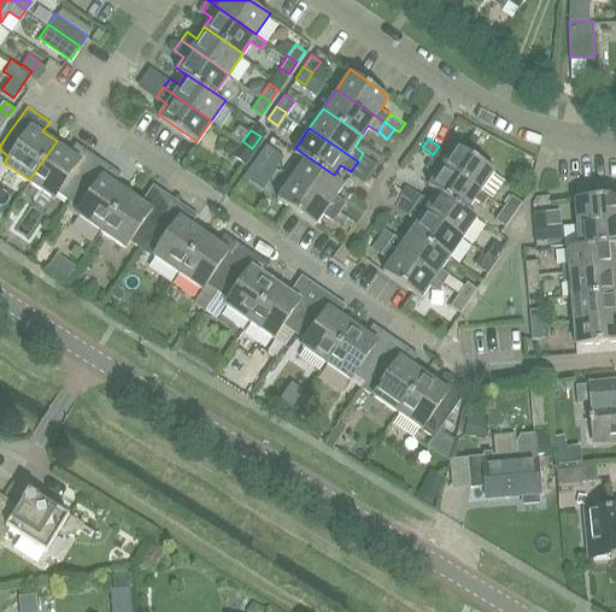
[(70,149),(57,141),(29,180),(53,196),(58,190),(70,199),(99,157),(76,140),(70,149)]
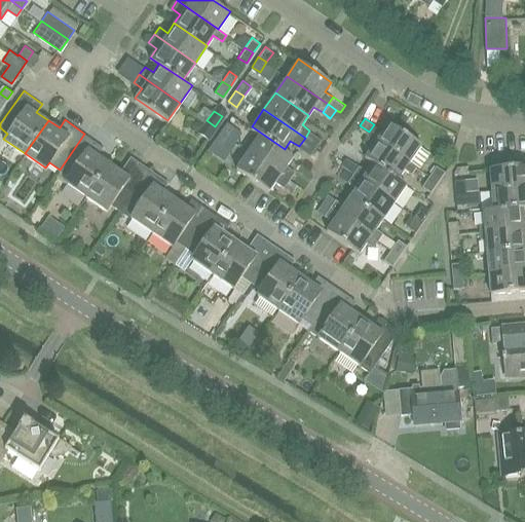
[(195,119),(191,123),(192,128),(198,131),(202,126),(200,121),(195,119)]
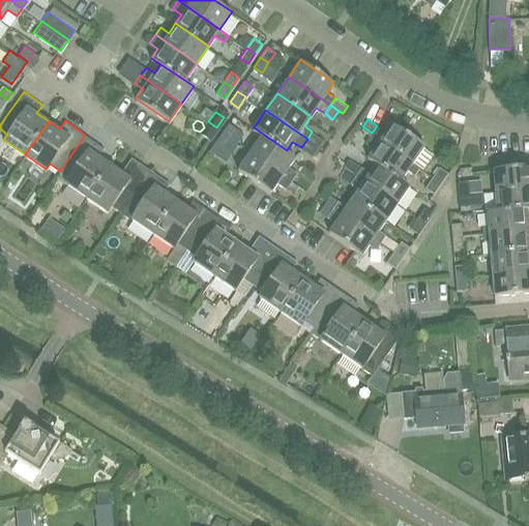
[(216,127),(208,121),(201,133),(209,138),(216,127)]
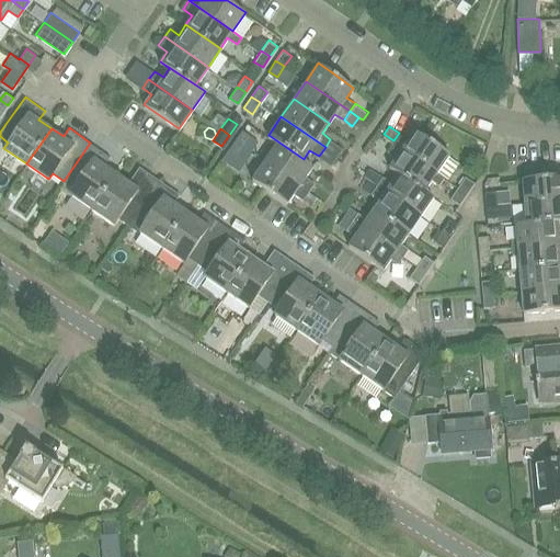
[(236,138),(243,145),(251,135),(242,128),(236,138)]
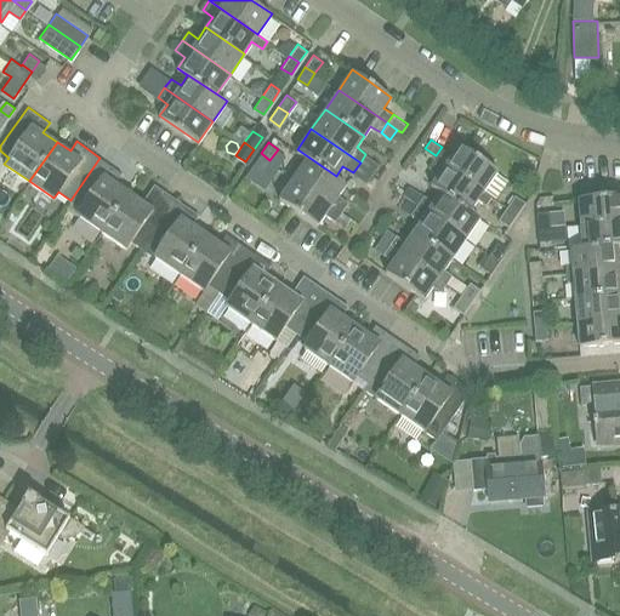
[(436,155),(484,188),(498,169),(459,143),(451,154),(442,147),(436,155)]
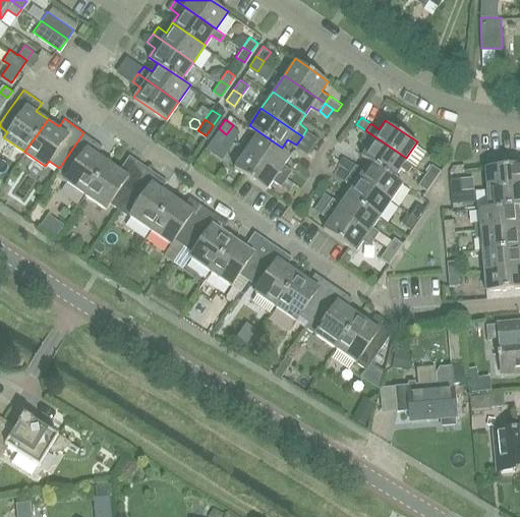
[(257,132),(246,149),(287,176),(292,169),(284,163),(290,154),(282,148),(249,125),(248,126),(257,132)]
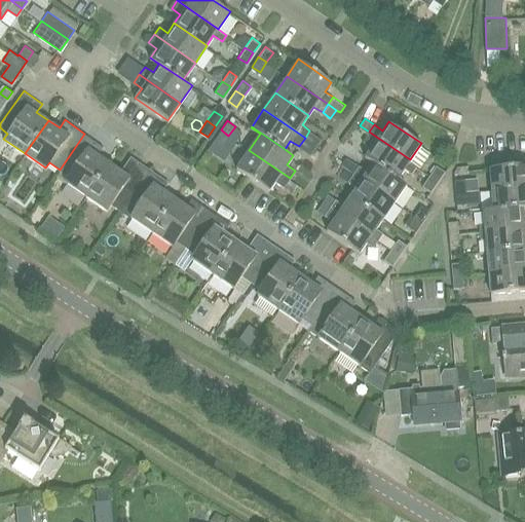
[(228,136),(221,129),(213,141),(222,146),(228,136)]
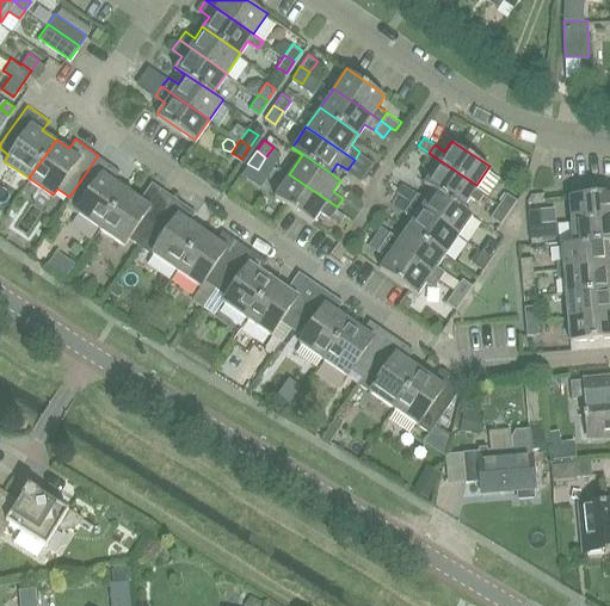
[(355,160),(368,168),(374,160),(359,152),(355,160)]
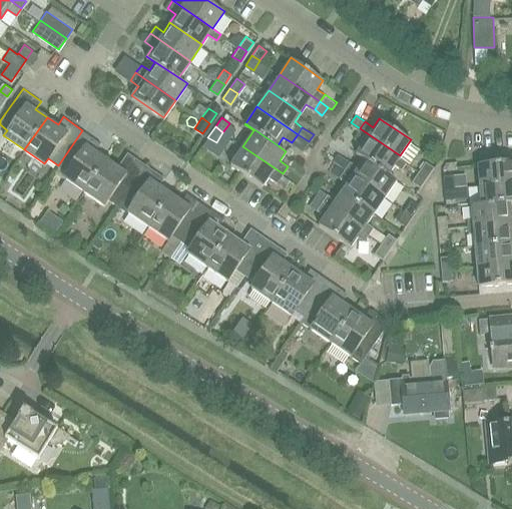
[(400,155),(360,128),(354,137),(362,143),(356,151),(388,172),(395,163),(401,167),(406,160),(399,156),(400,155)]
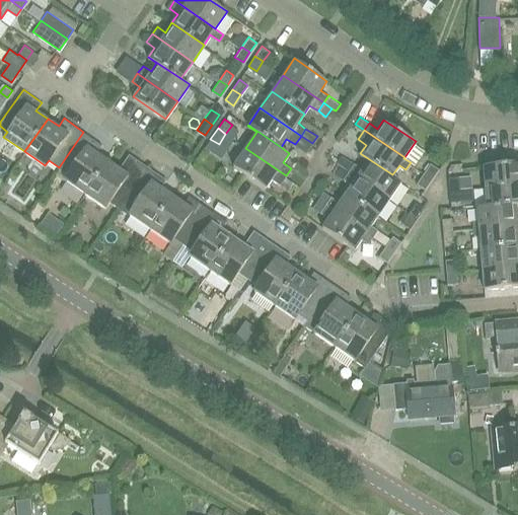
[(101,144),(83,132),(59,167),(68,172),(64,178),(86,193),(108,160),(96,152),(101,144)]
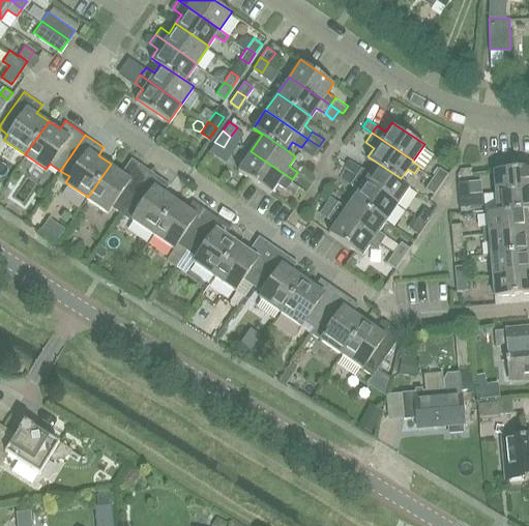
[(307,139),(301,147),(313,155),(319,146),(307,139)]
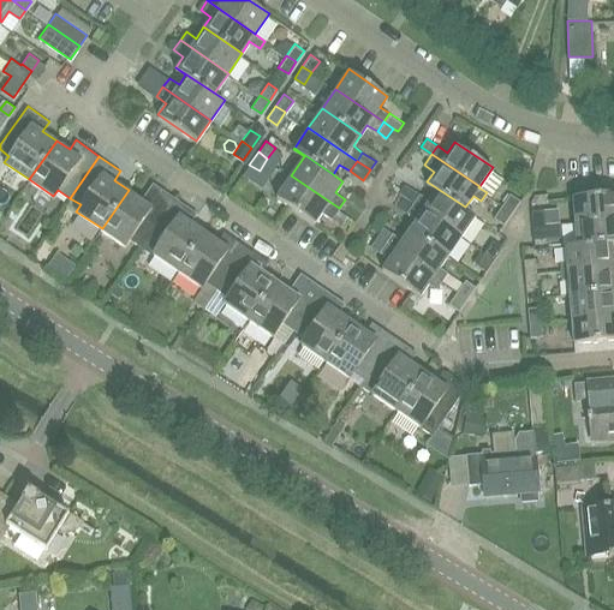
[(339,208),(291,175),(276,196),(315,222),(322,211),(332,217),(339,208)]
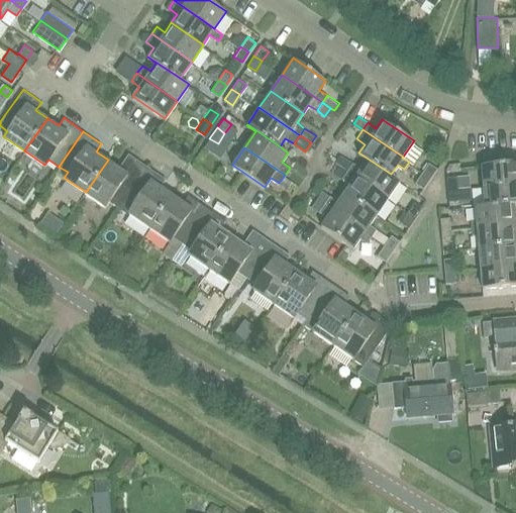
[(118,167),(108,160),(86,192),(105,206),(112,194),(123,201),(147,166),(128,152),(118,167)]
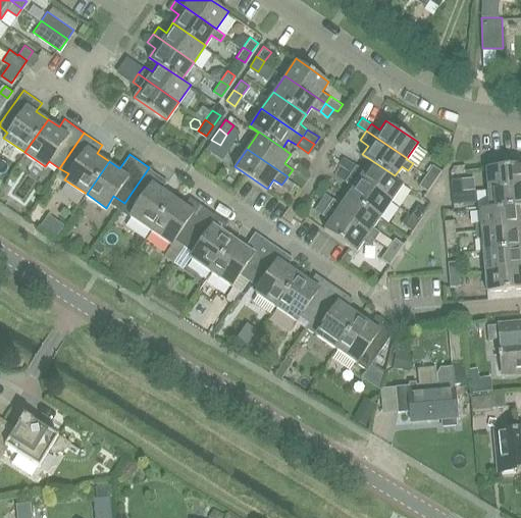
[(395,175),(362,154),(361,155),(370,161),(364,169),(356,164),(351,171),(392,199),(403,182),(395,175)]
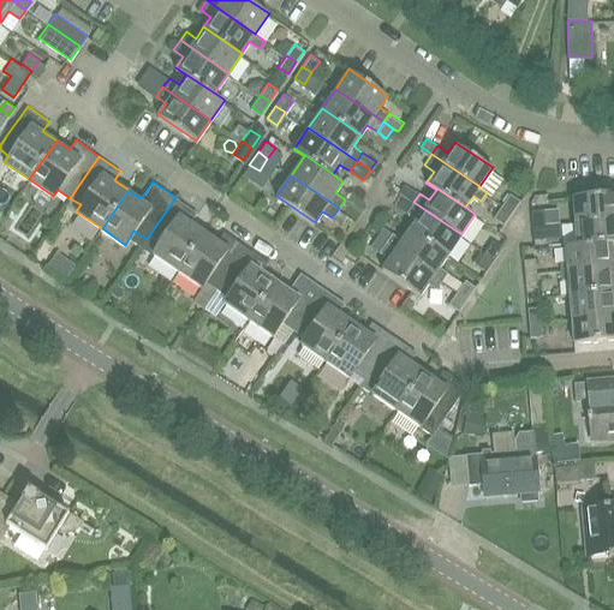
[(404,195),(413,202),(419,193),(404,183),(398,191),(404,195)]
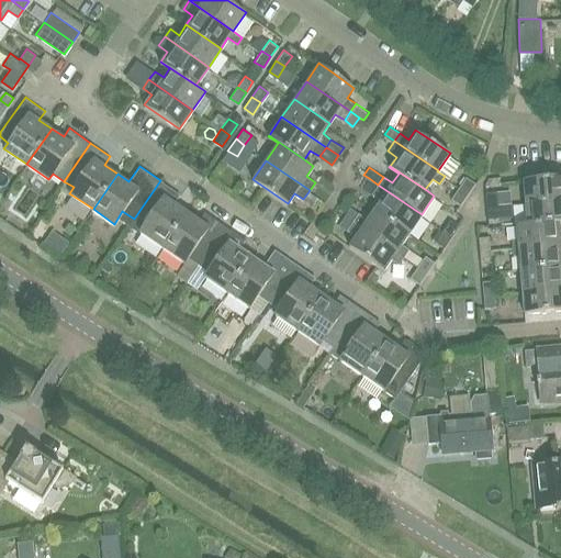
[(526,201),(560,198),(560,175),(524,179),(526,201)]
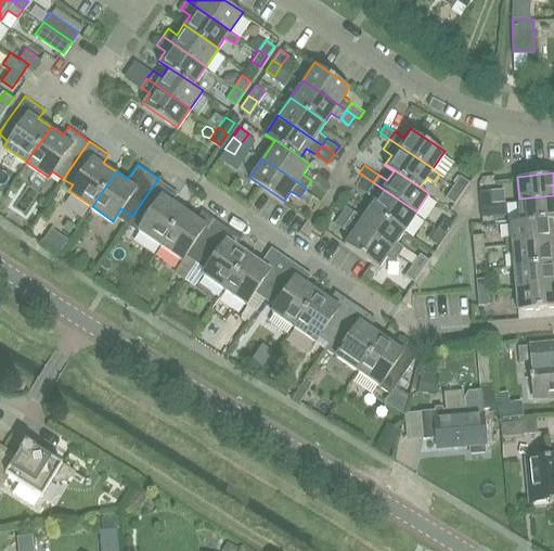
[(453,182),(463,189),(468,180),(460,174),(453,182)]
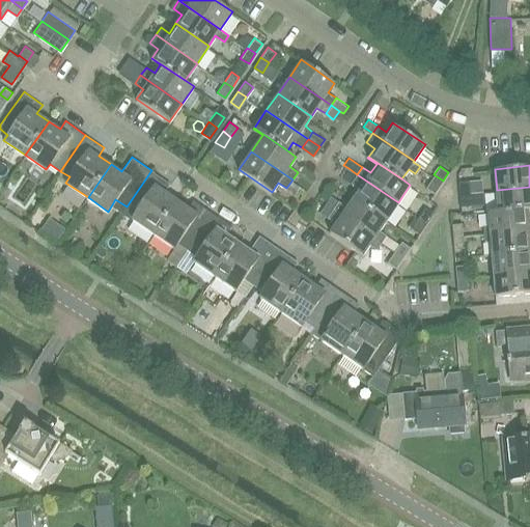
[(351,183),(357,174),(349,168),(342,176),(351,183)]
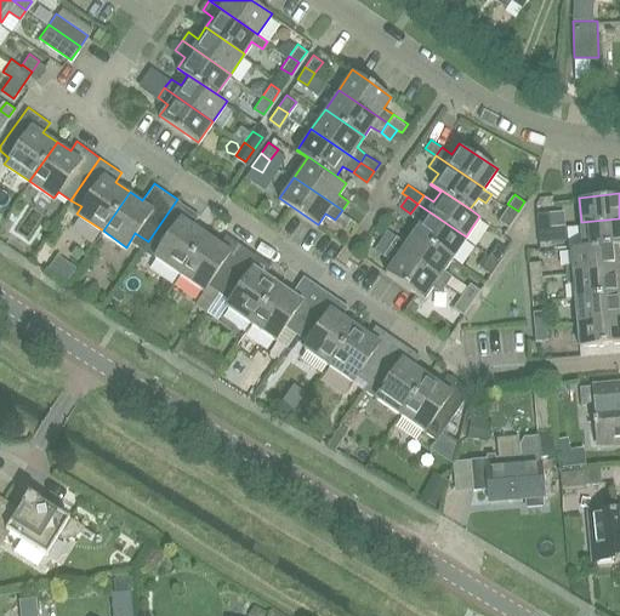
[(177,199),(148,241),(158,249),(154,255),(180,272),(206,233),(193,223),(199,214),(177,199)]
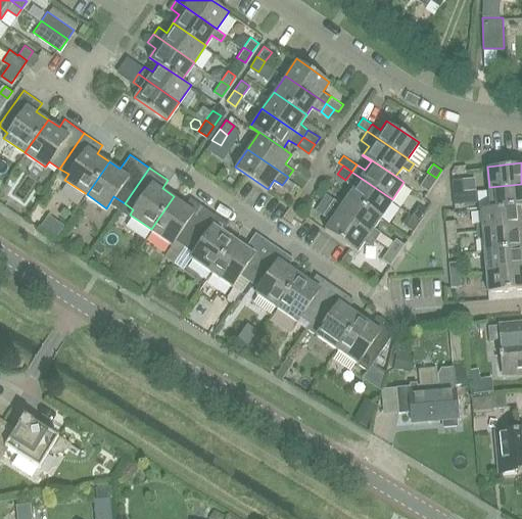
[(392,199),(351,172),(345,180),(354,186),(348,194),(381,216),(392,199)]
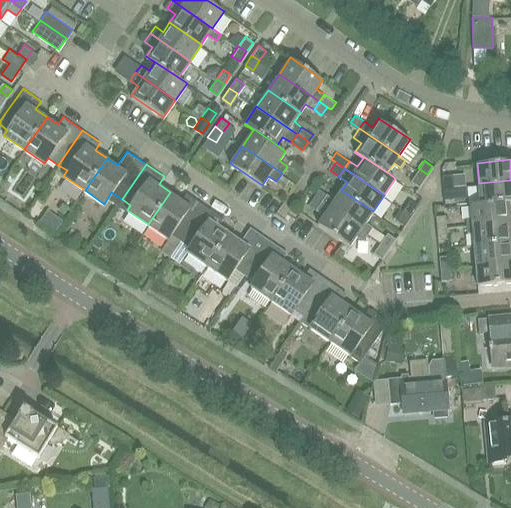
[(427,174),(418,168),(410,180),(419,186),(427,174)]
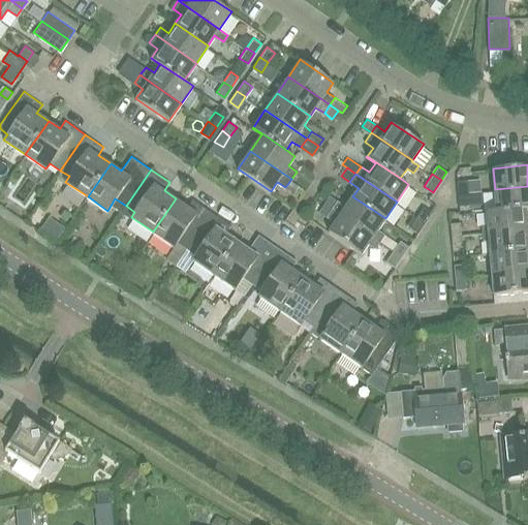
[(459,192),(474,191),(473,180),(467,180),(458,180),(459,192)]
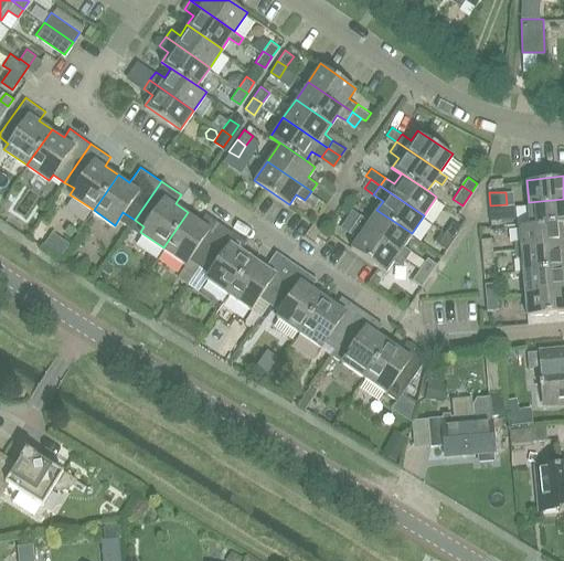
[(563,199),(529,202),(530,223),(563,220),(563,199)]
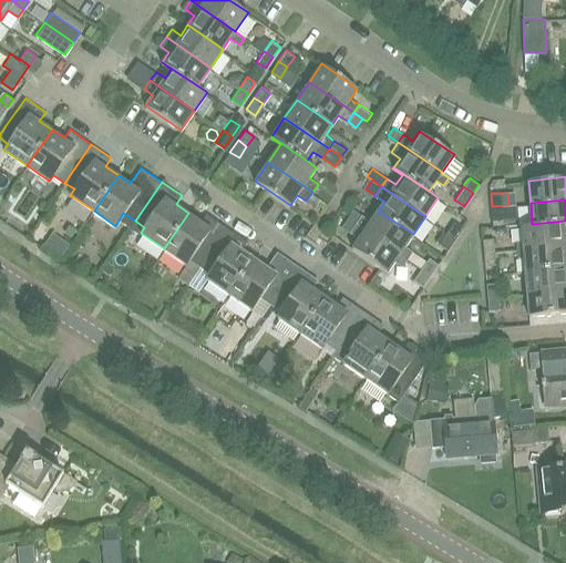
[(510,215),(508,205),(492,206),(493,219),(503,218),(503,216),(510,215)]
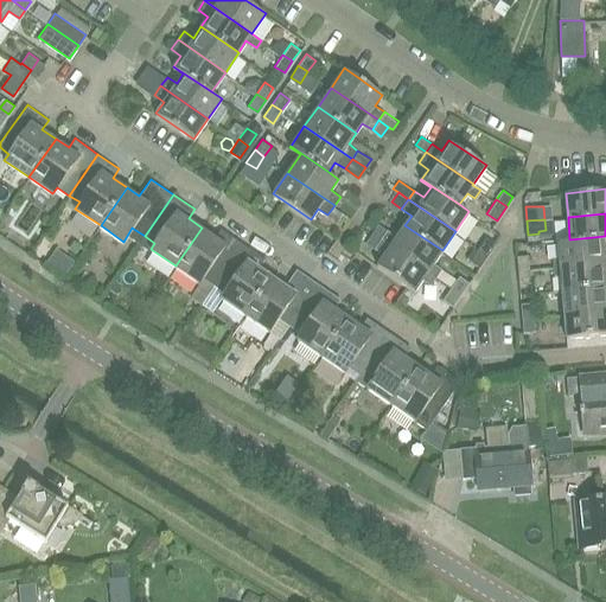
[(378,224),(372,231),(382,237),(387,229),(378,224)]
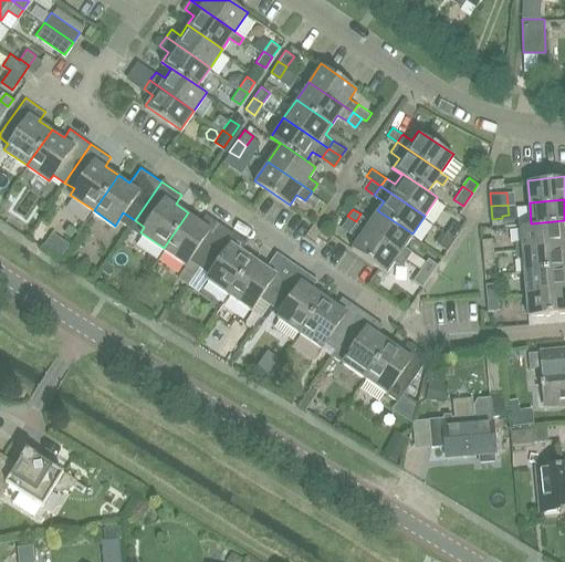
[(412,233),(377,210),(369,220),(361,214),(356,221),(407,257),(412,250),(405,245),(412,233)]
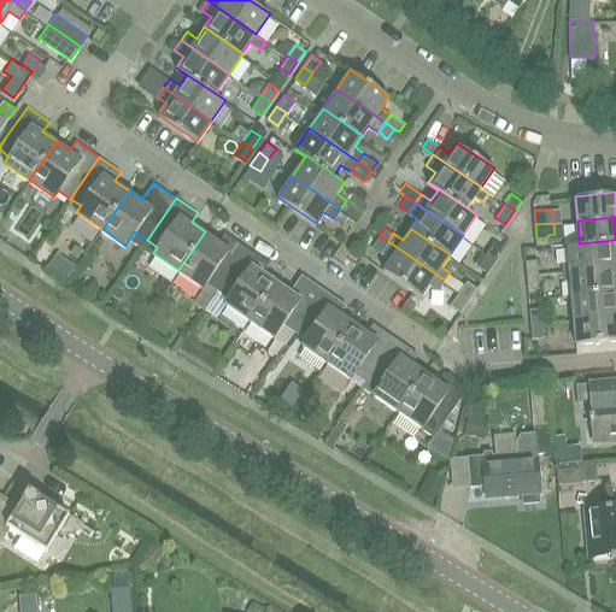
[(218,241),(205,231),(179,270),(203,287),(206,281),(218,289),(247,247),(224,231),(218,241)]
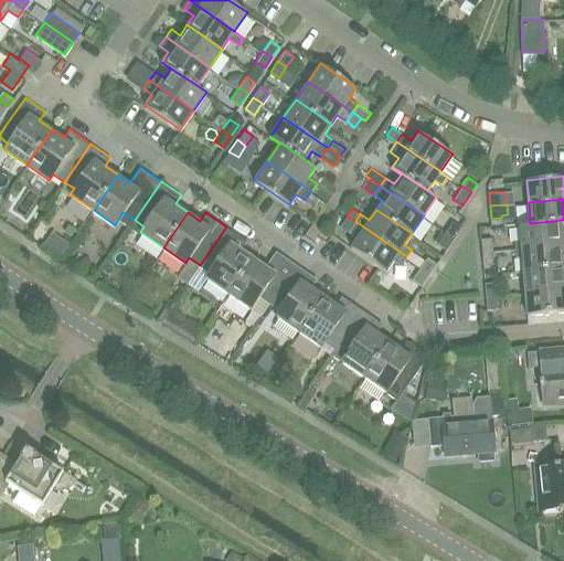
[(355,221),(347,215),(340,225),(349,231),(355,221)]
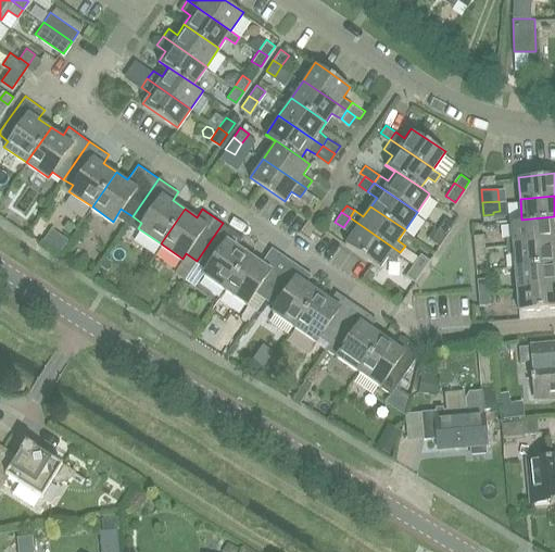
[(57,215),(48,230),(68,241),(77,227),(57,215)]
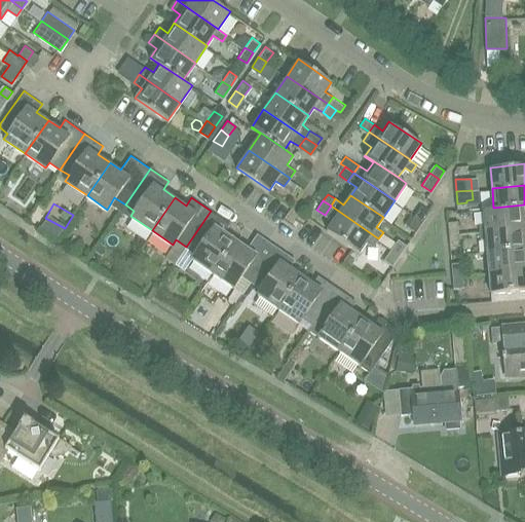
[(414,214),(423,219),(429,210),(421,204),(414,214)]
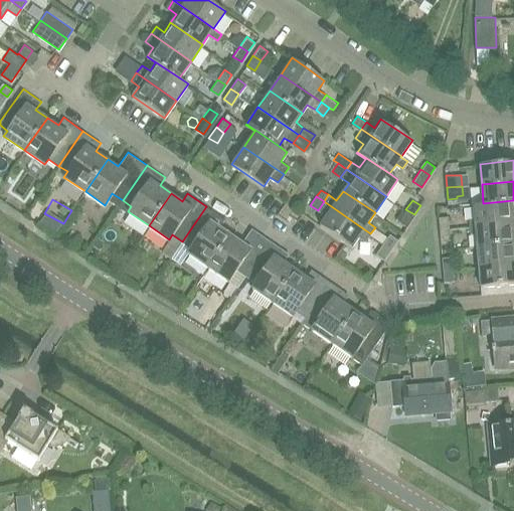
[(513,200),(483,203),(474,204),(475,218),(469,218),(470,225),(513,220),(513,212),(512,202),(513,201),(513,200)]
